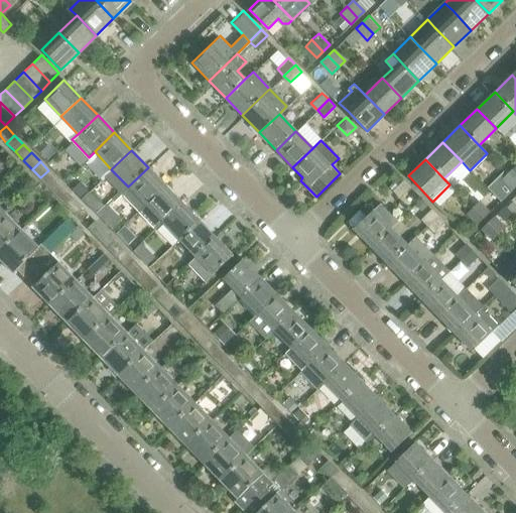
[(515,169),(513,166),(506,173),(515,183),(515,169)]
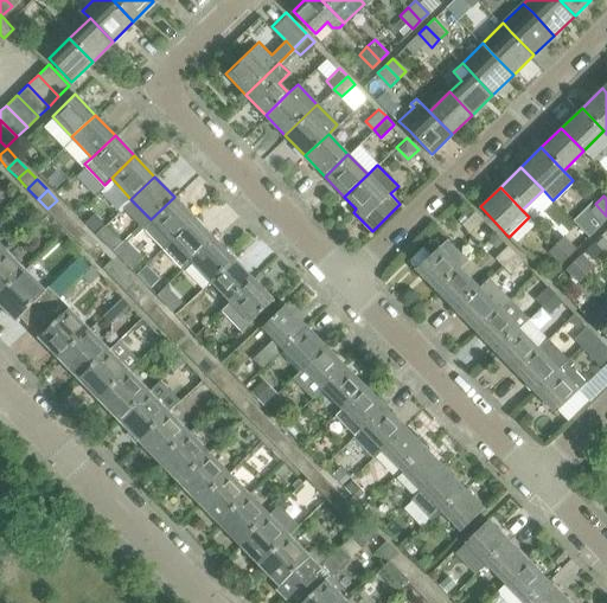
[(164,247),(171,241),(193,218),(174,197),(151,219),(144,225),(164,247)]
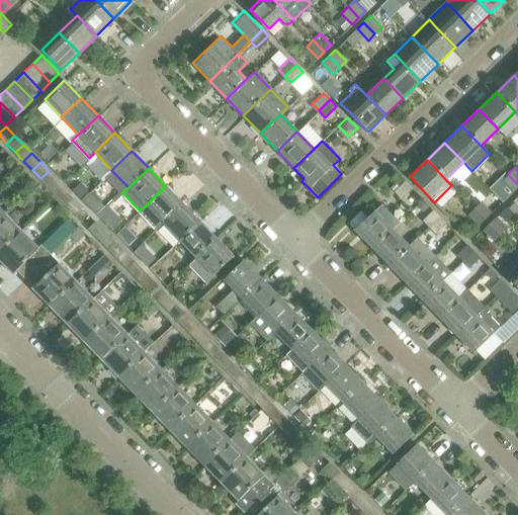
[(57,179),(49,171),(40,178),(50,187),(57,179)]
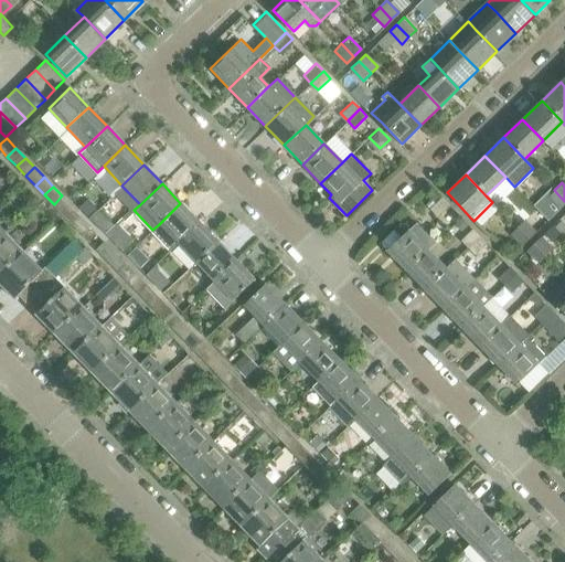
[(564,203),(564,201),(554,190),(546,197),(558,210),(564,203)]
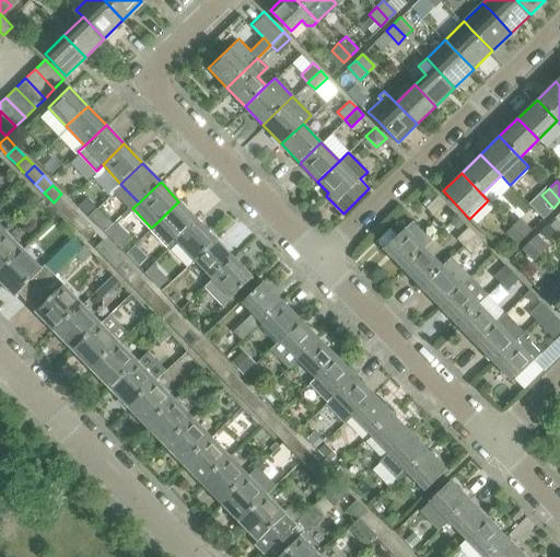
[(434,215),(446,202),(438,194),(435,196),(431,193),(422,201),(434,215)]
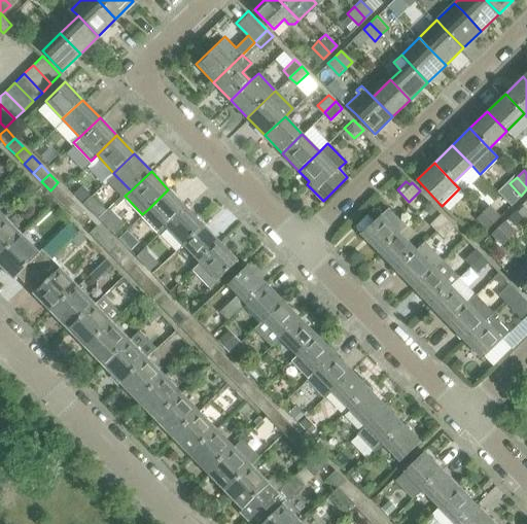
[(67,191),(58,182),(50,190),(59,200),(67,191)]
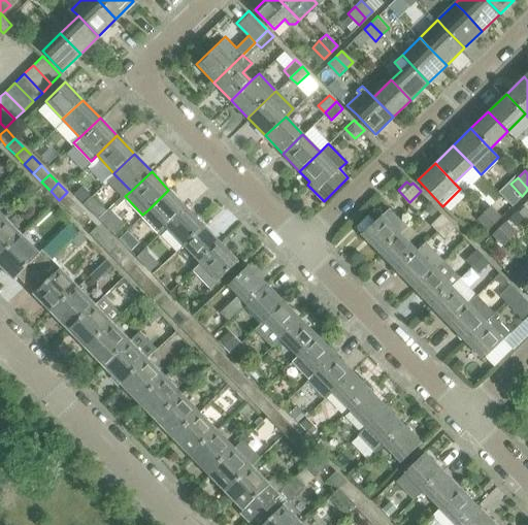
[(165,227),(186,207),(168,190),(149,209),(165,227)]
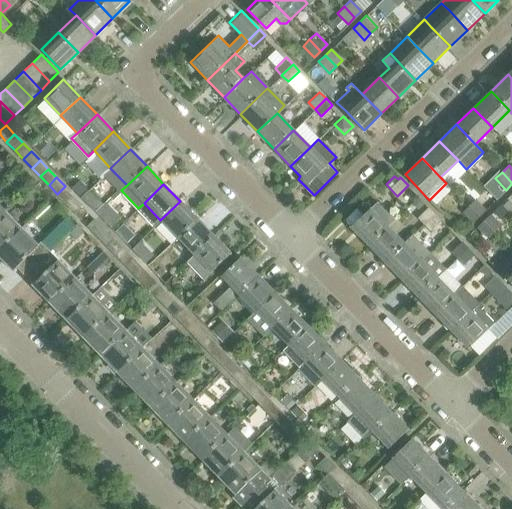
[(73,195),(65,186),(57,194),(65,202),(73,195)]
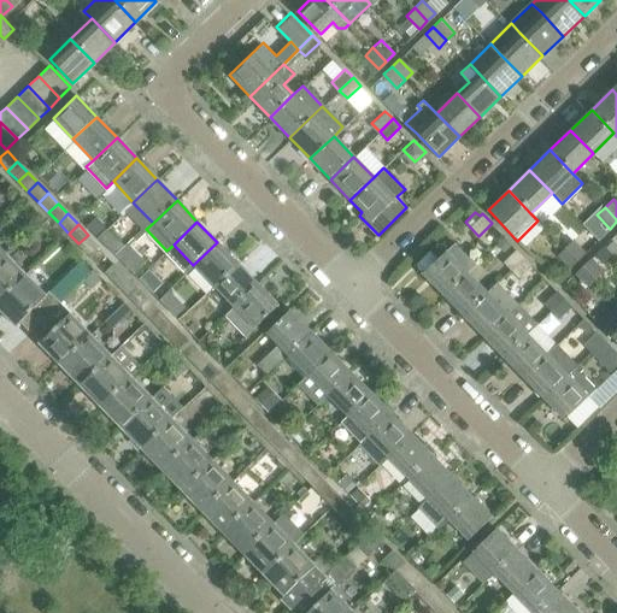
[(99,245),(88,235),(78,243),(89,254),(99,245)]
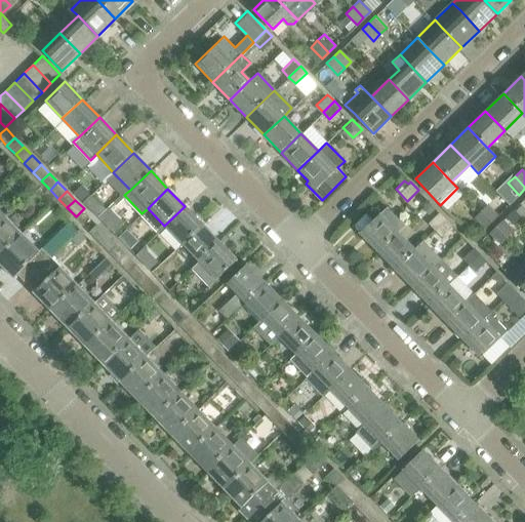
[(498,215),(487,204),(480,211),(491,223),(498,215)]
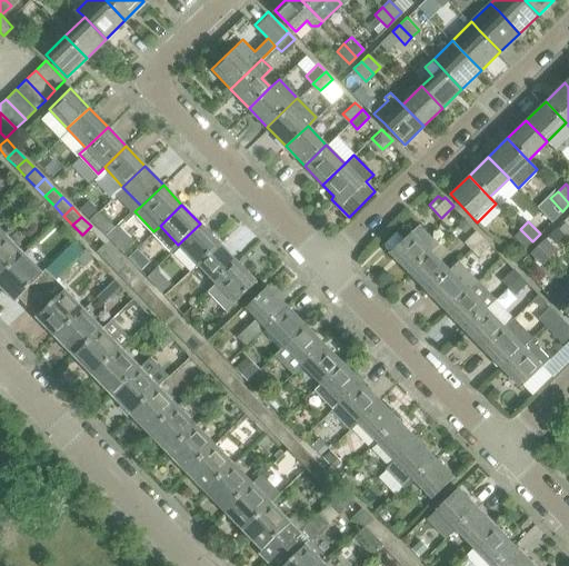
[(409,270),(430,250),(438,242),(419,222),(390,251),(409,270)]
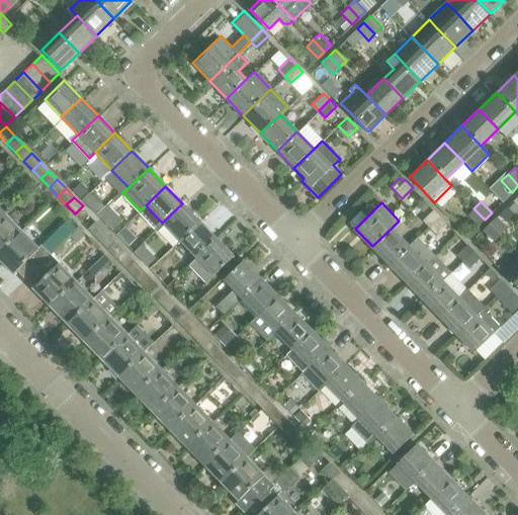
[(179,240),(199,222),(182,203),(162,223),(179,240)]
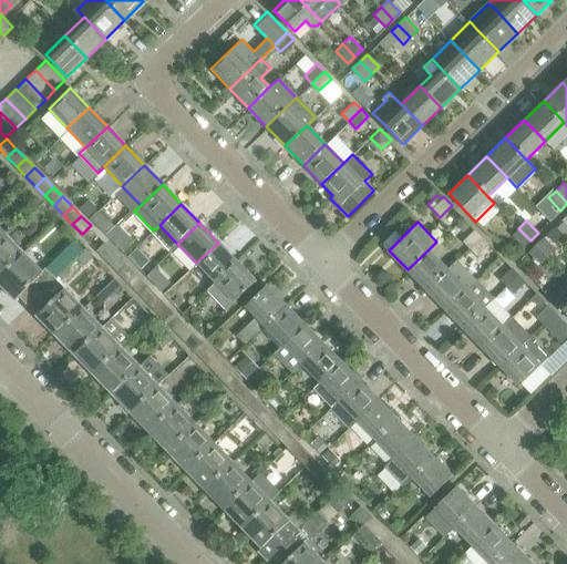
[(468,247),(482,235),(474,228),(462,241),(468,247)]
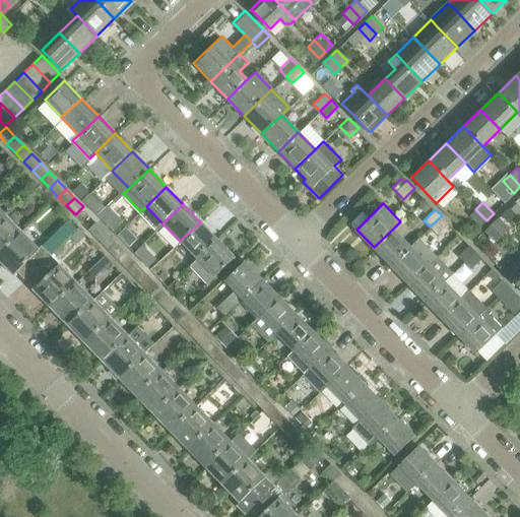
[(486,220),(475,209),(468,215),(479,227),(486,220)]
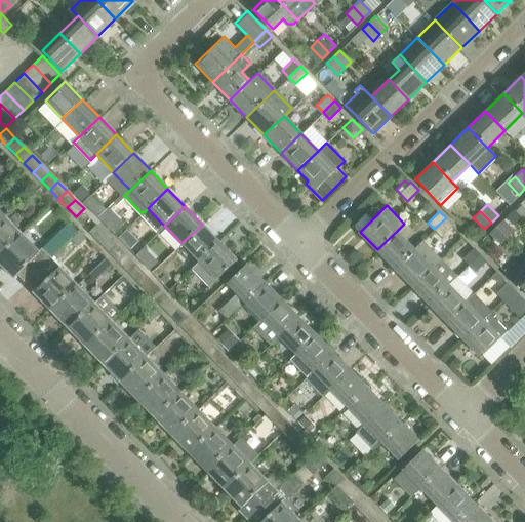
[(0,253),(22,233),(4,215),(0,218),(0,253)]
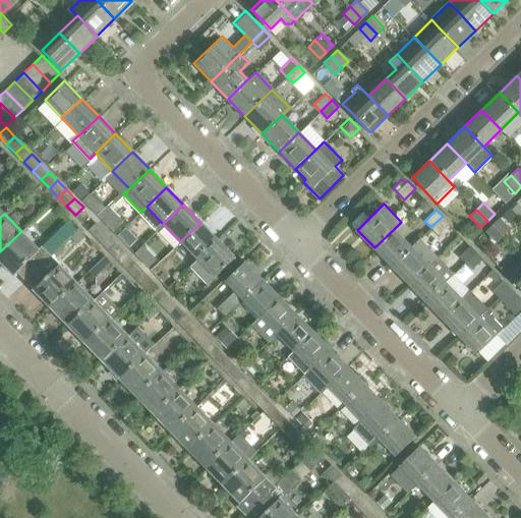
[(438,234),(449,223),(443,216),(430,227),(438,234)]
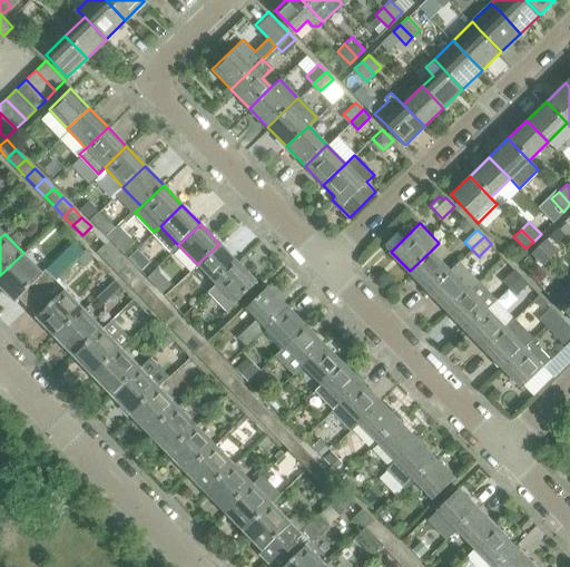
[(558,248),(546,236),(538,244),(550,256),(558,248)]
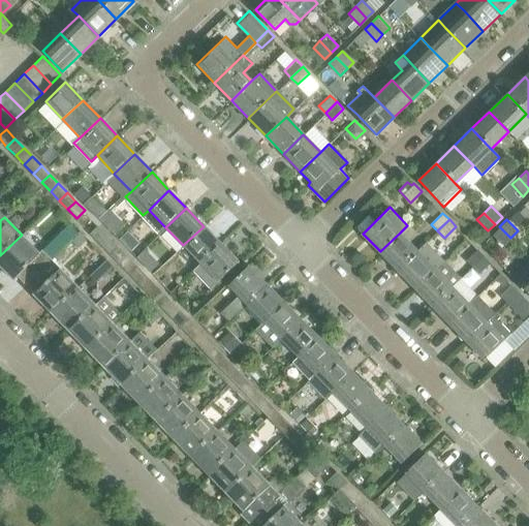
[(200,264),(220,244),(204,226),(183,245),(200,264)]
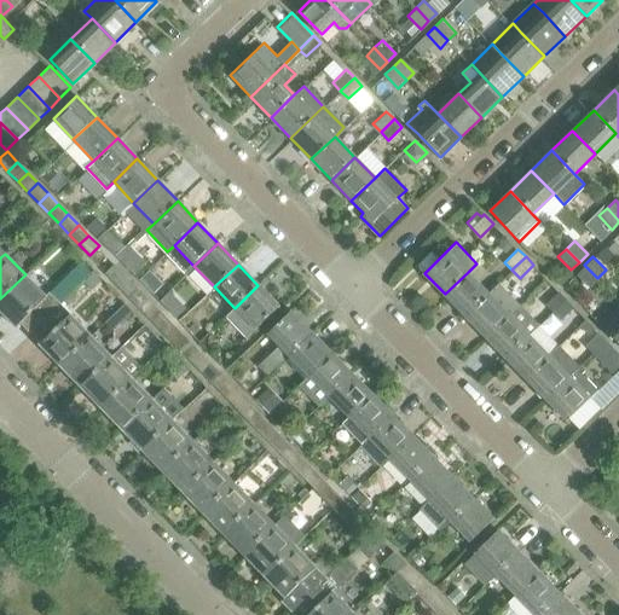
[(597,278),(584,265),(576,273),(589,286),(597,278)]
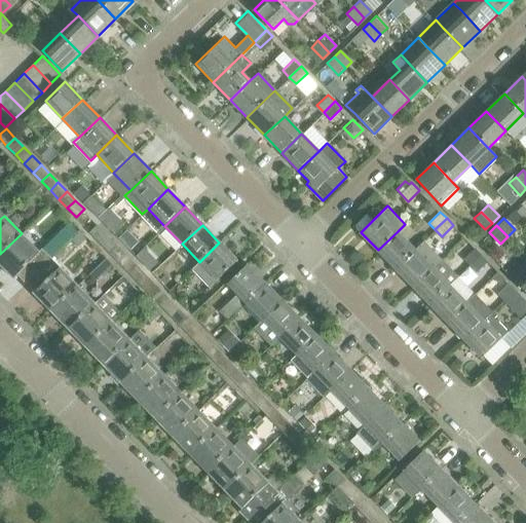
[(395,268),(415,249),(398,231),(378,250),(395,268)]
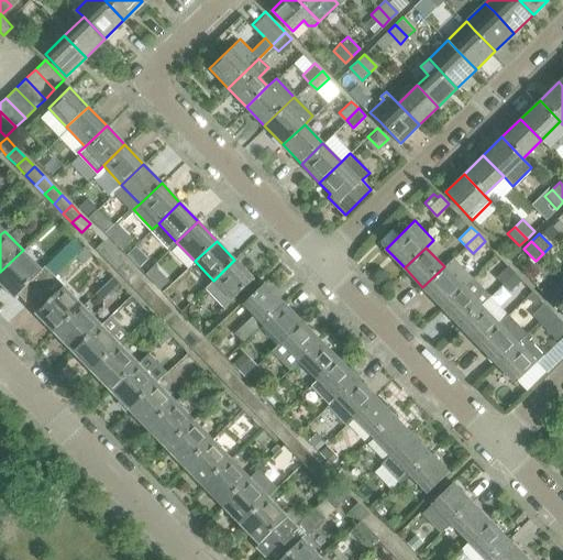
[(55,275),(45,266),(42,270),(23,250),(0,272),(0,284),(12,297),(18,292),(28,302),(55,275)]
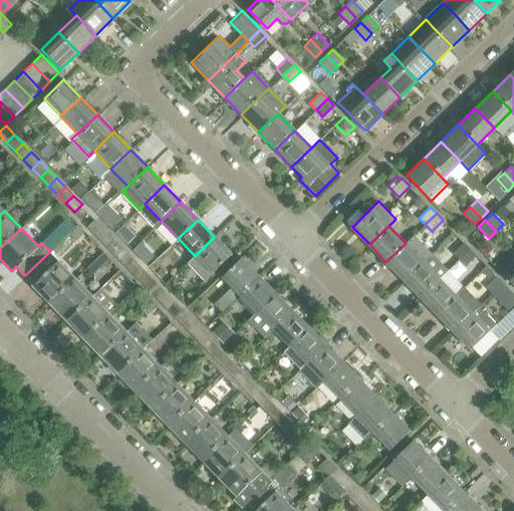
[(115,238),(107,230),(98,237),(107,246),(115,238)]
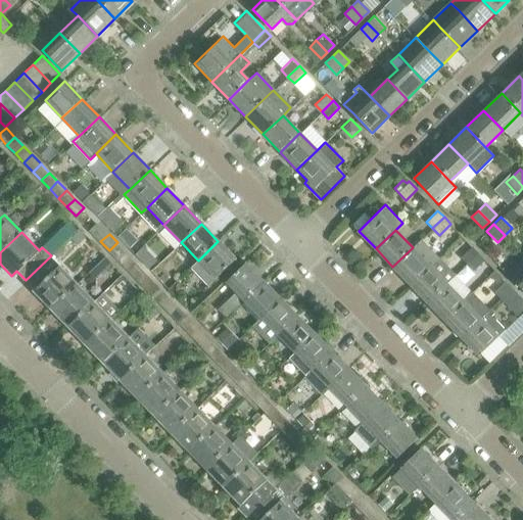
[(410,284),(439,256),(422,238),(413,247),(392,267),(410,284)]
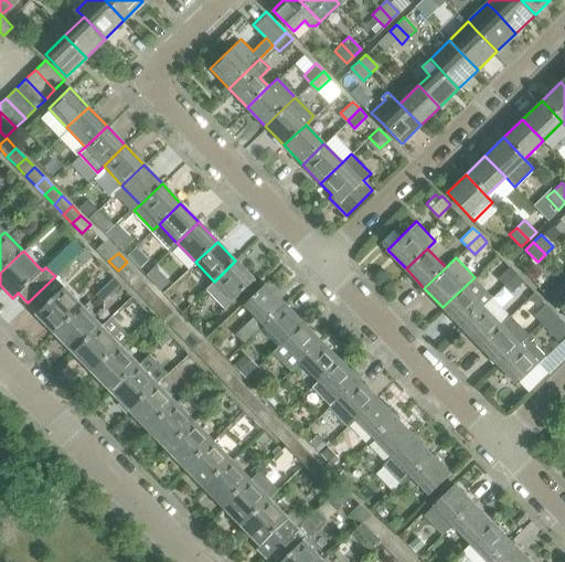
[(225,308),(254,281),(235,261),(214,282),(206,288),(225,308)]
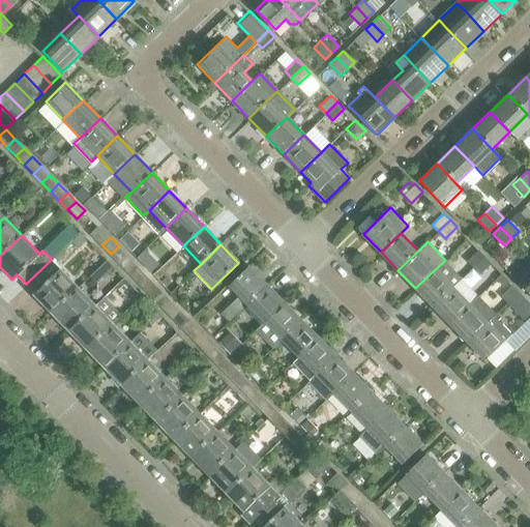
[(128,255),(119,245),(111,254),(120,263),(128,255)]
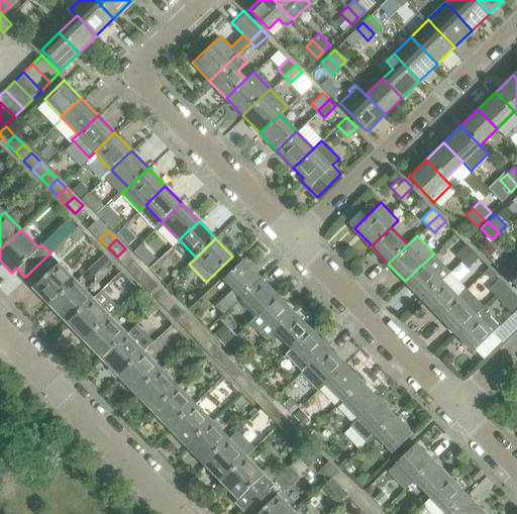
[(461,261),(473,249),(467,242),(455,253),(461,261)]
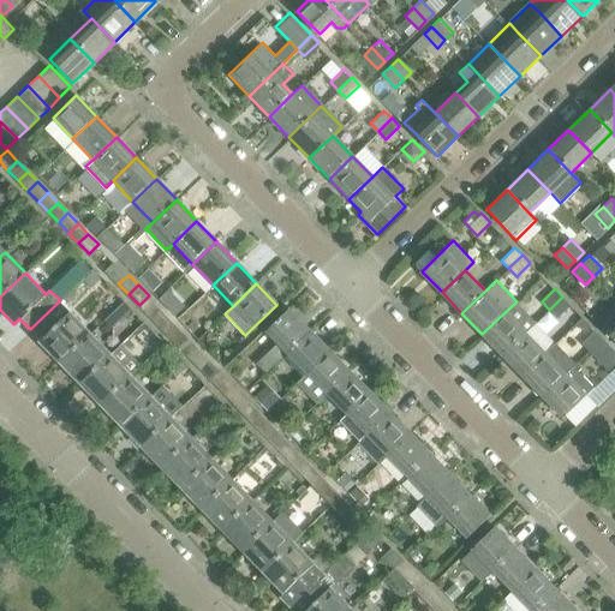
[(159,306),(149,295),(139,305),(149,316),(159,306)]
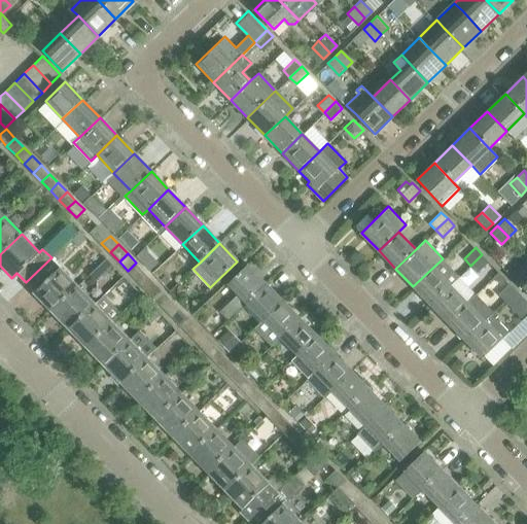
[(478,272),(489,260),(482,254),(470,266),(478,272)]
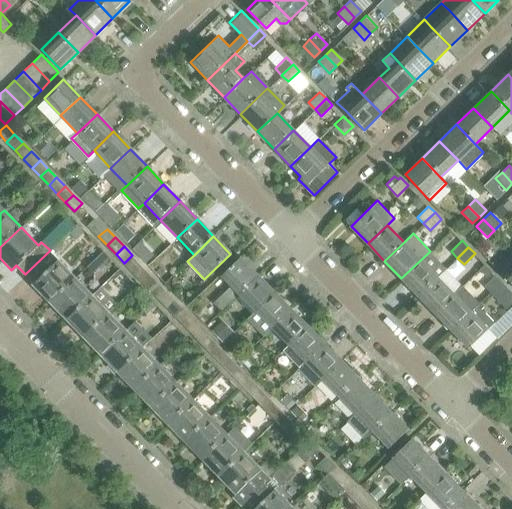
[(85,278),(110,255),(103,249),(80,272),(85,278)]
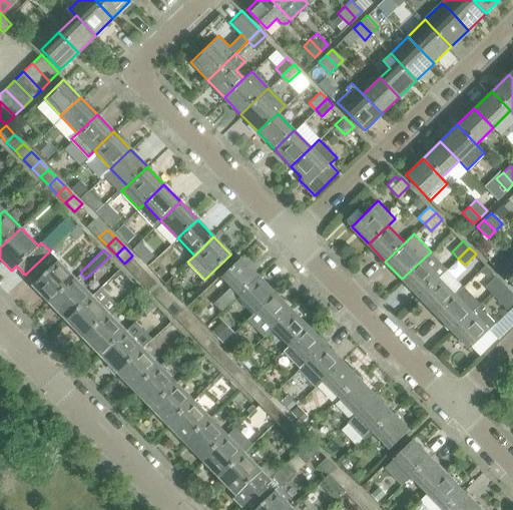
[(48,303),(75,277),(50,250),(25,275),(33,284),(31,286),(48,303)]
